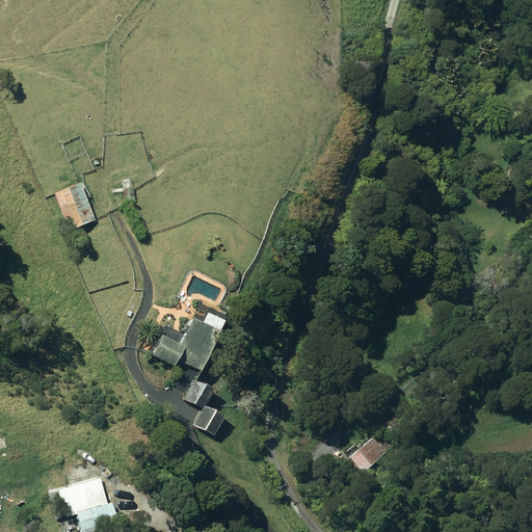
[(498,113),(505,115),(507,106),(500,104),(498,113)]
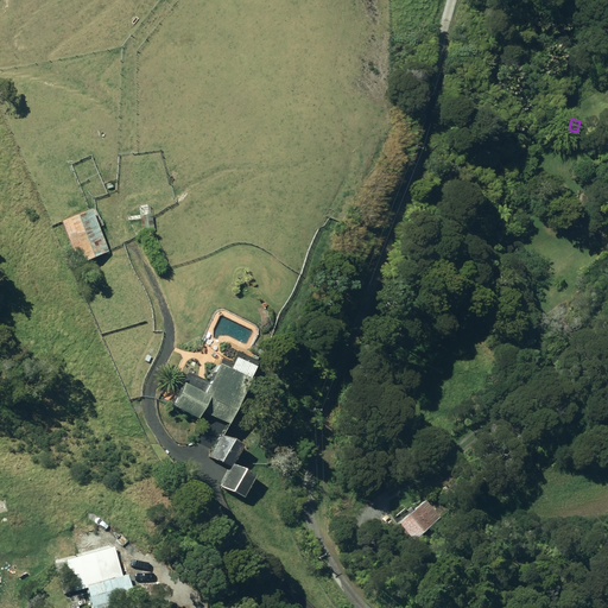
[(61,217),(78,261),(109,249),(92,207),(61,217)]
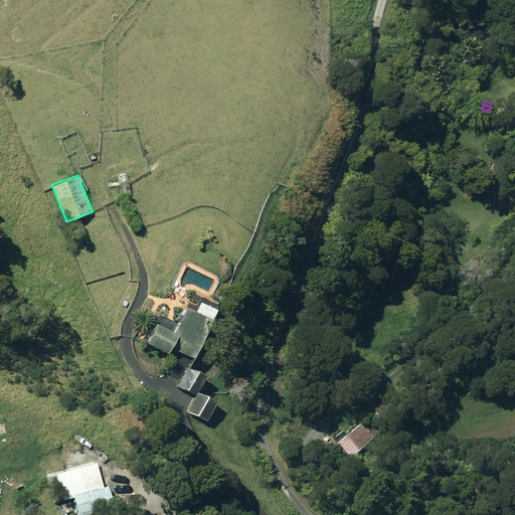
[(119,180),(121,195),(131,193),(128,179),(119,180)]
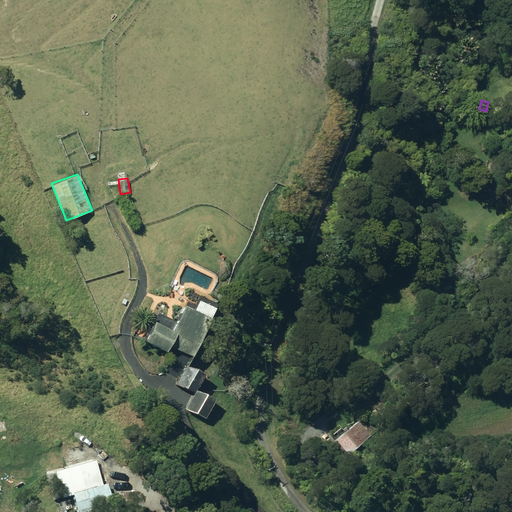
[(170,345),(191,355),(211,316),(185,303),(172,328),(154,319),(144,340),(167,351),(170,345)]
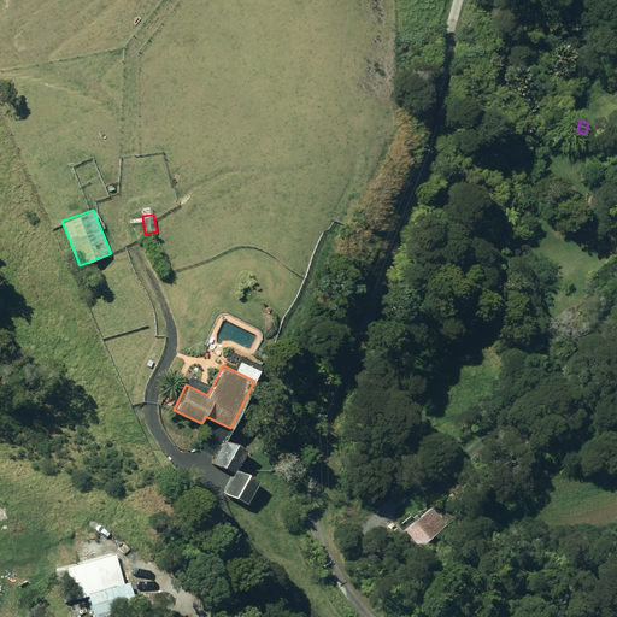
[(224,439),(213,460),(235,471),(245,451),(224,439)]
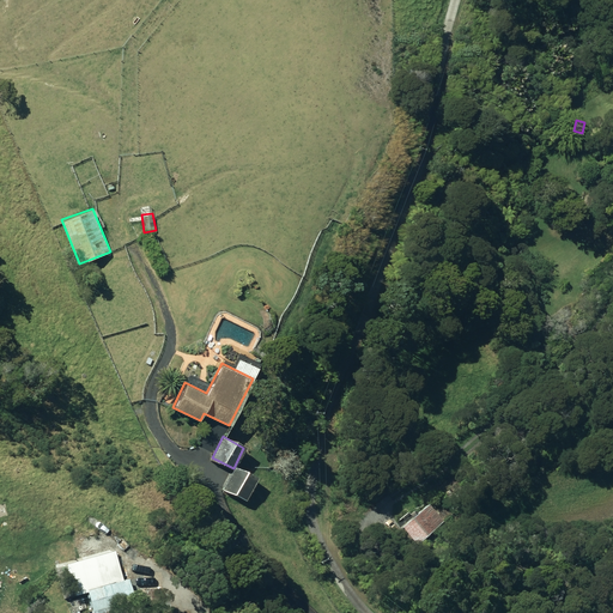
[(258,475),(236,465),(224,489),(246,501),(258,475)]
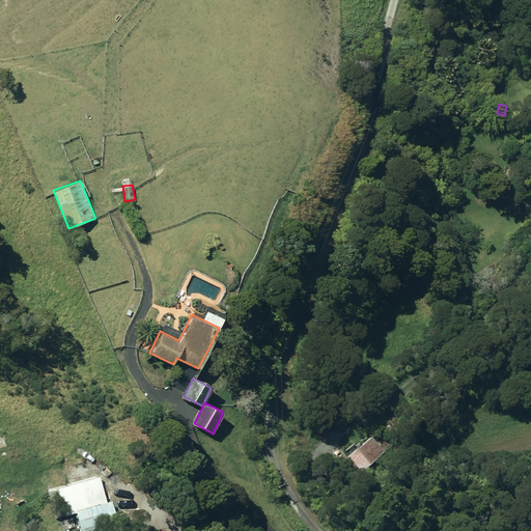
[(347,455),(362,471),(385,450),(371,435),(347,455)]
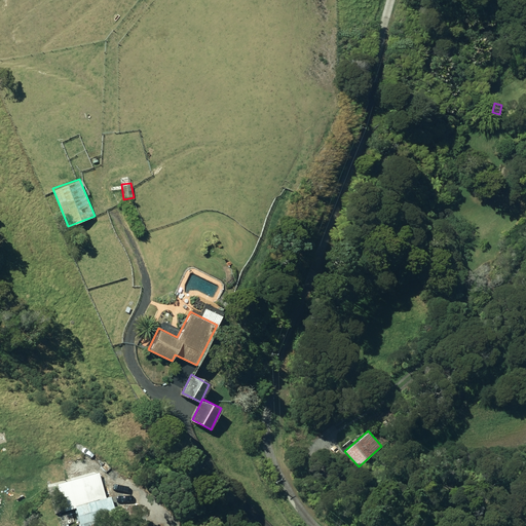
[(75,506),(80,525),(111,525),(119,524),(111,494),(107,496),(99,471),(58,483),(66,510),(75,506)]
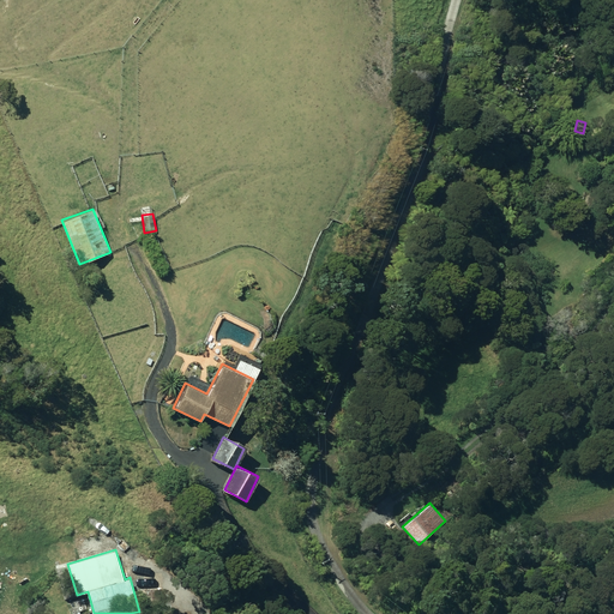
[(140,590),(142,602),(160,602),(158,590),(140,590)]
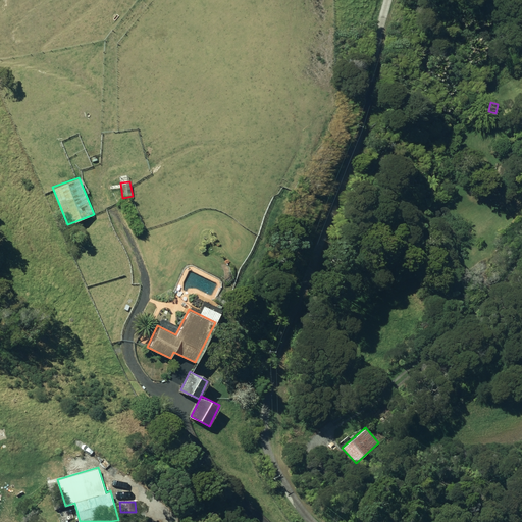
All buildings are outlined.
